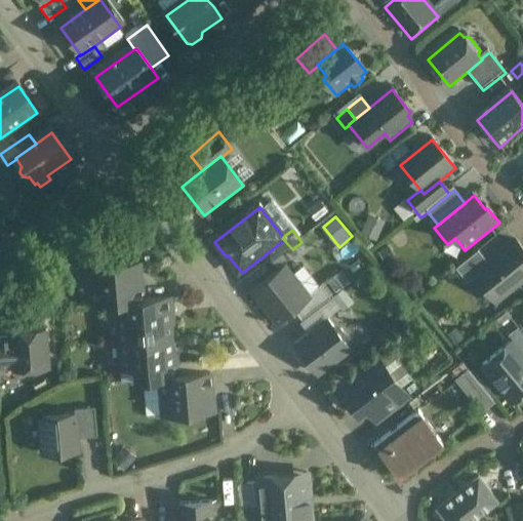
[(522,250),(517,243),(489,266),(475,278),(476,280),(496,305),(522,283),(522,250)]
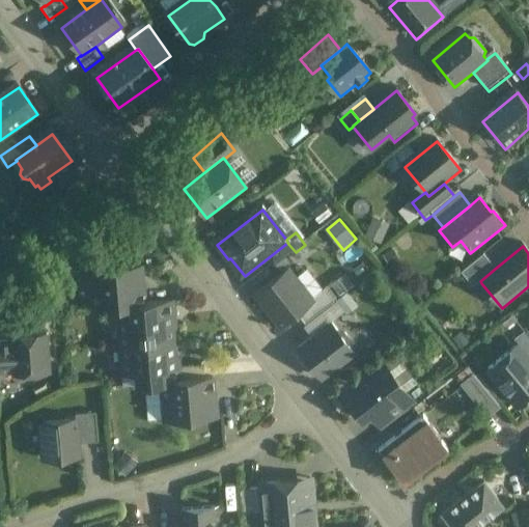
[(485,257),(463,275),(474,289),(481,283),(480,281),(495,269),(485,257)]
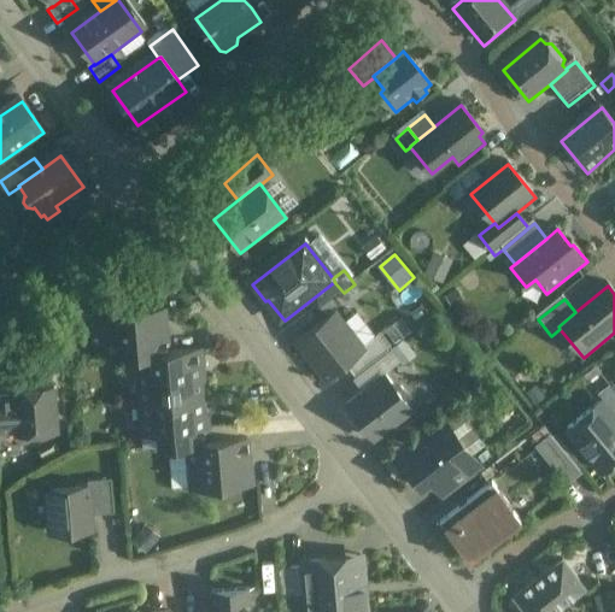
[(165,313),(106,318),(110,364),(136,362),(135,347),(169,343),(165,313)]
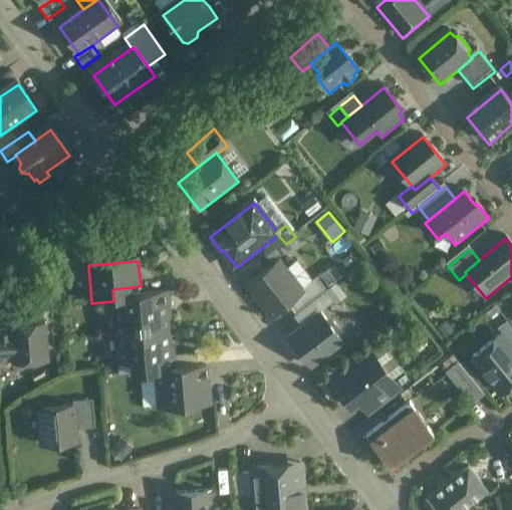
[(280,264),(249,288),(273,318),(289,306),(303,295),(302,293),(280,264)]
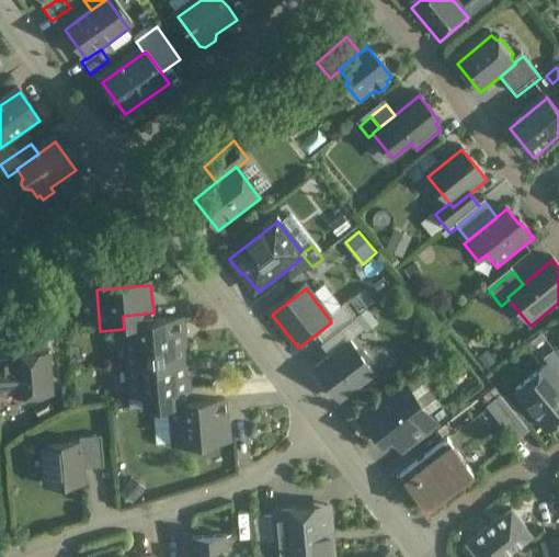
[(368,292),(346,304),(352,314),(374,302),(368,292)]
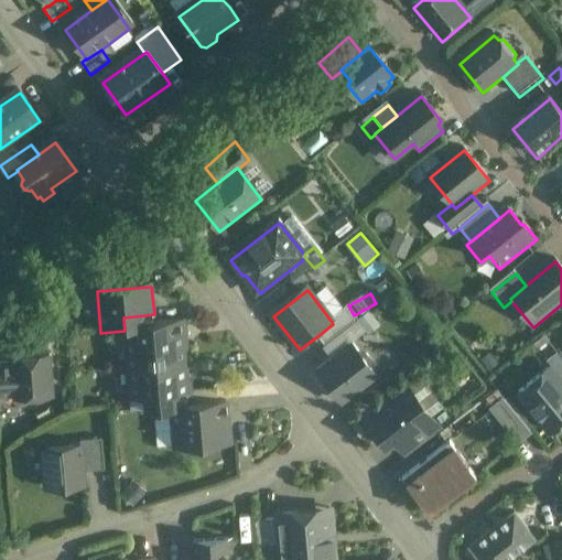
[(346,310),(332,322),(333,324),(317,336),(325,347),(357,324),(346,310)]
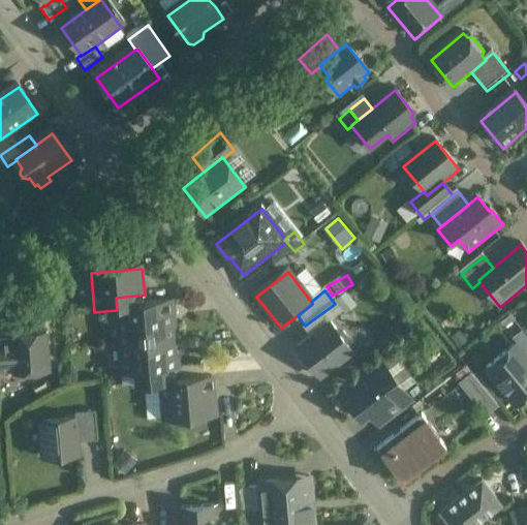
[(145,295),(116,298),(117,310),(131,309),(131,308),(146,307),(146,306),(145,295)]
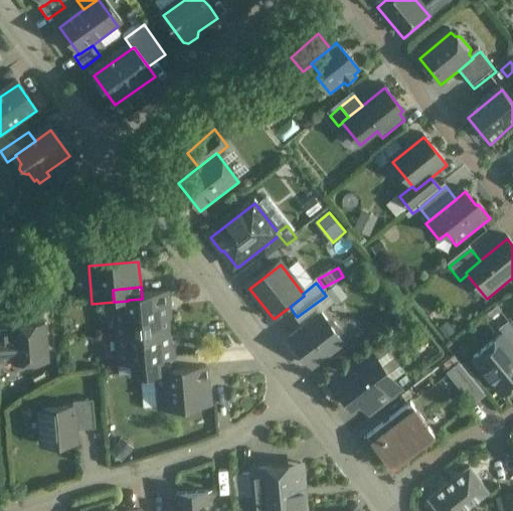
[(338,288),(328,296),(336,305),(345,298),(338,288)]
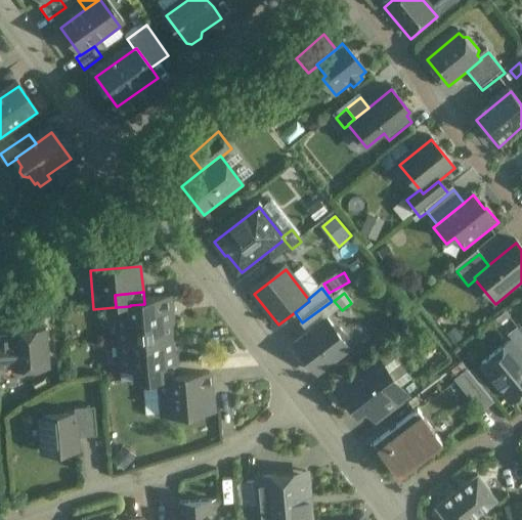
[(173,301),(145,303),(147,315),(170,314),(170,315),(174,315),(173,301)]
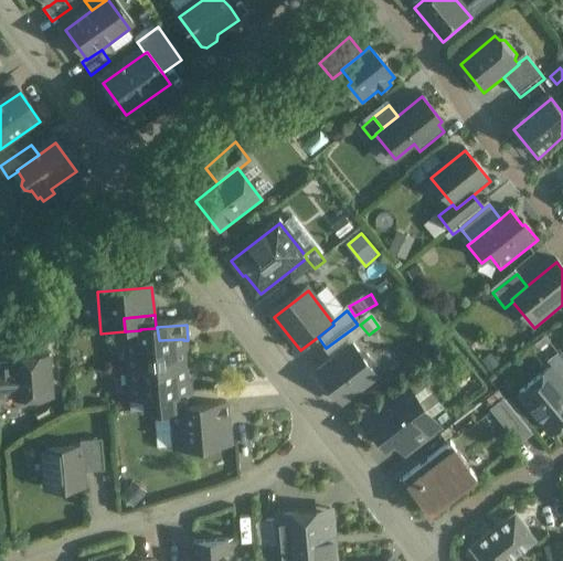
[(156,327),(156,328),(140,329),(140,330),(141,343),(128,345),(131,373),(187,368),(183,340),(183,339),(159,340),(157,327),(156,327)]
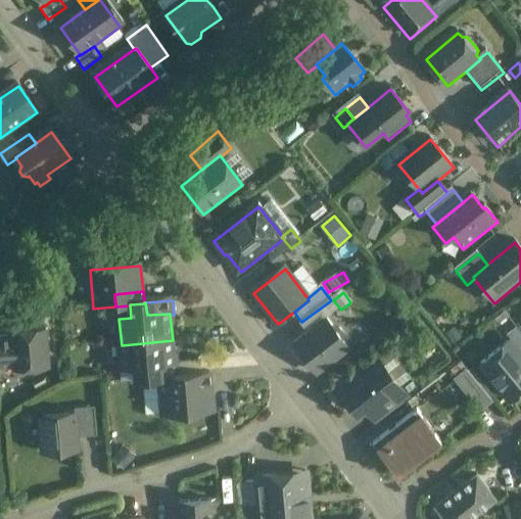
[(328,322),(295,347),(318,376),(346,354),(339,344),(342,342),(344,337),(341,332),(336,333),(328,322)]
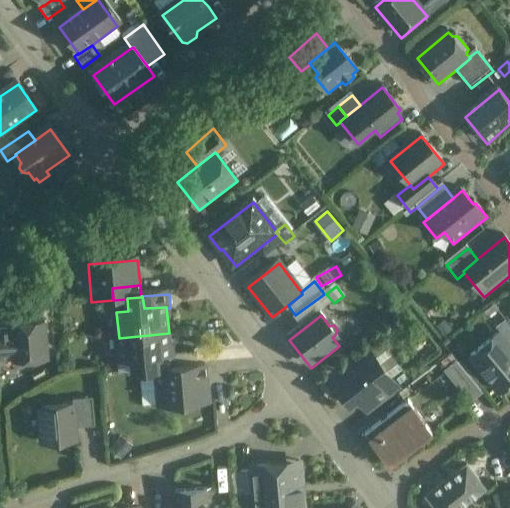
[(46,325),(12,328),(12,334),(14,362),(15,366),(49,363),(46,325)]
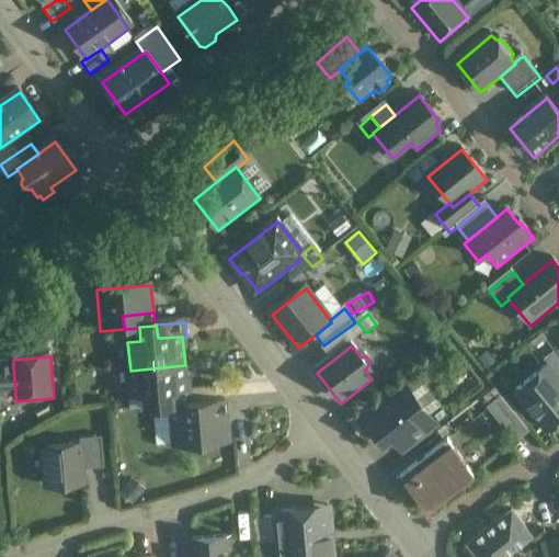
[(558,357),(557,356),(545,365),(548,370),(558,382),(558,357)]
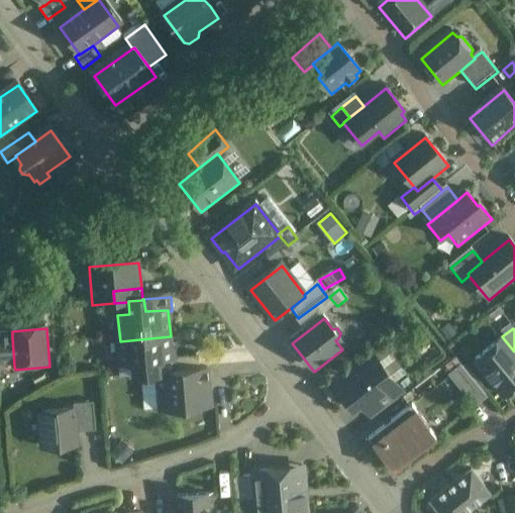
[(171,336),(120,341),(122,369),(134,368),(135,380),(155,378),(153,366),(173,364),(171,336)]
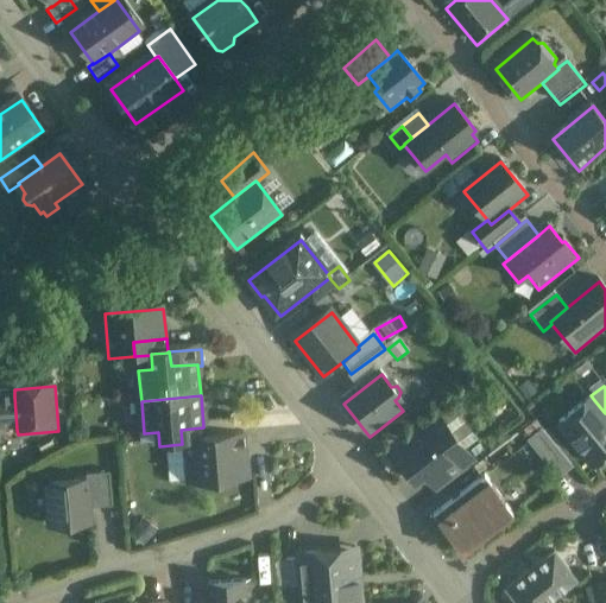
[(14,397),(0,397),(0,430),(17,430),(14,397)]
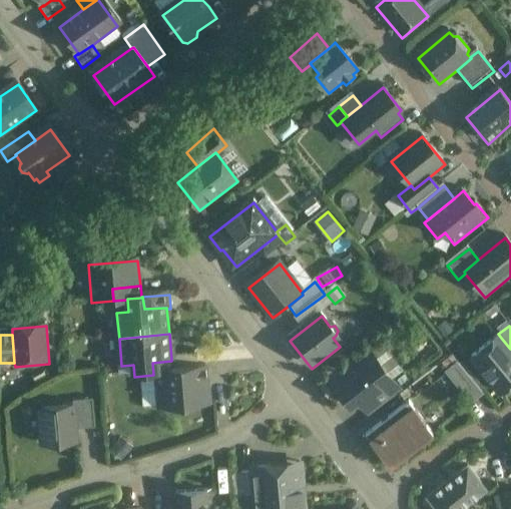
[(501,338),(473,361),(483,373),(483,376),(488,382),(491,382),(502,396),(507,392),(510,393),(510,349),(501,338)]
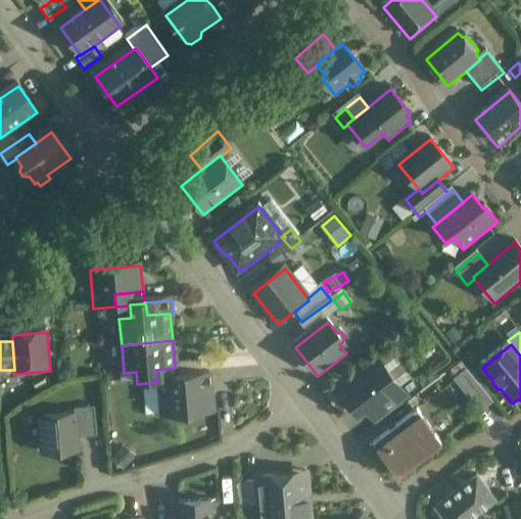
[(379,362),(339,392),(352,410),(367,412),(398,387),(379,362)]
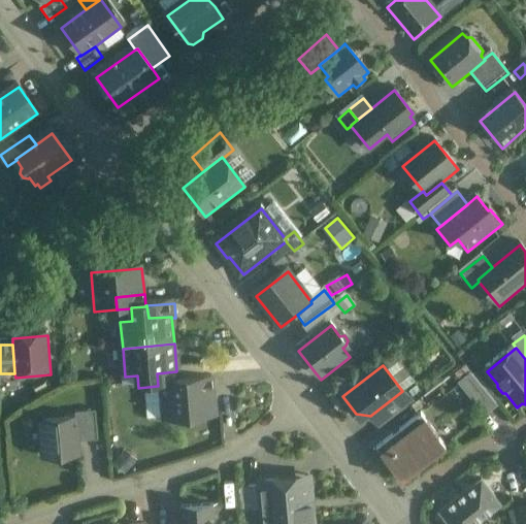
[(497,406),(473,378),(463,387),(487,416),(497,406)]
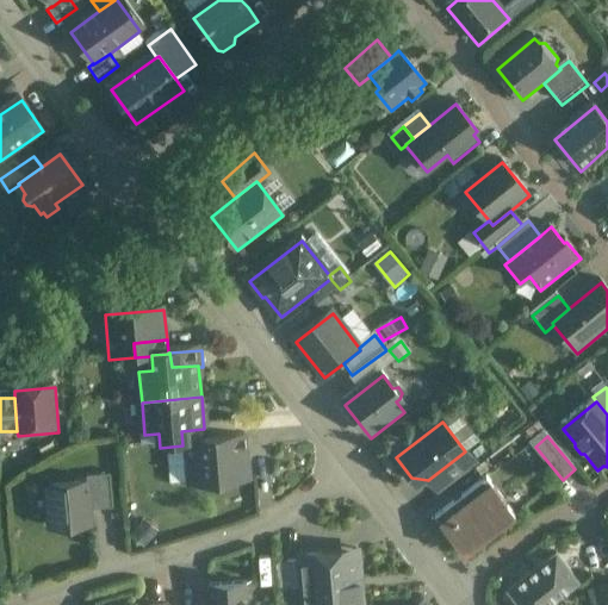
[(247,438),(213,442),(215,456),(248,453),(247,438)]
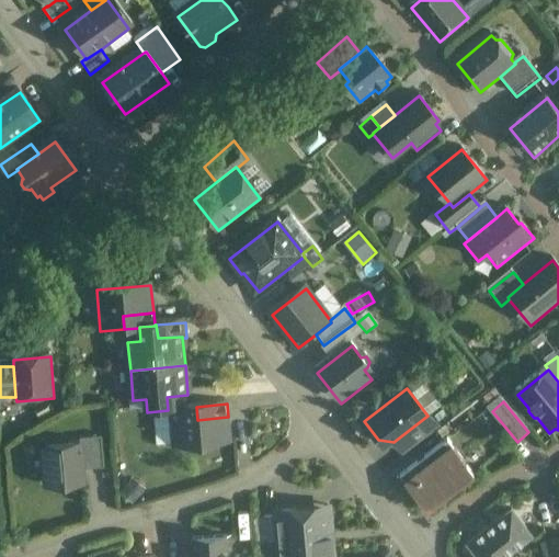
[(196,407),(193,407),(193,408),(172,409),(175,450),(230,445),(228,417),(197,420),(196,407)]
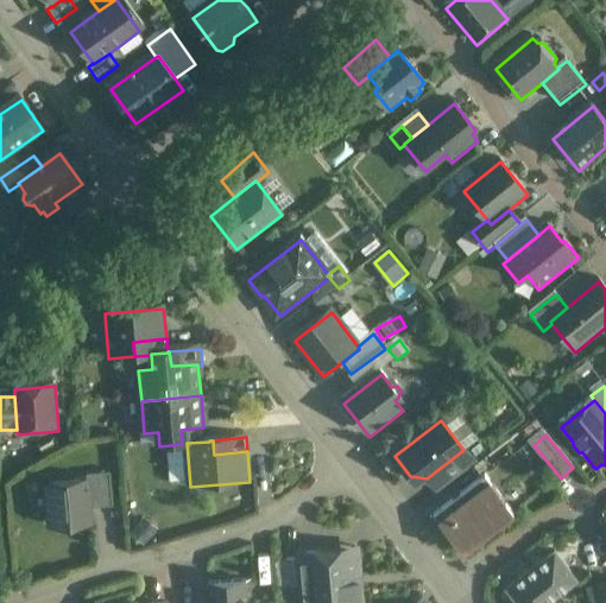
[(464,450),(427,478),(441,497),(475,471),(464,456),(467,454),(464,450)]
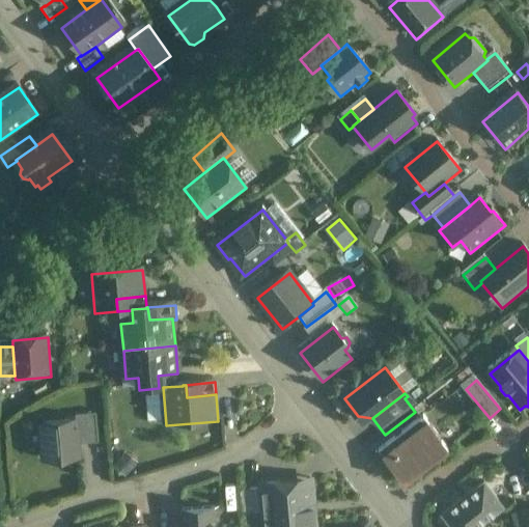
[(96,417),(77,419),(77,423),(78,422),(80,448),(99,446),(96,417)]
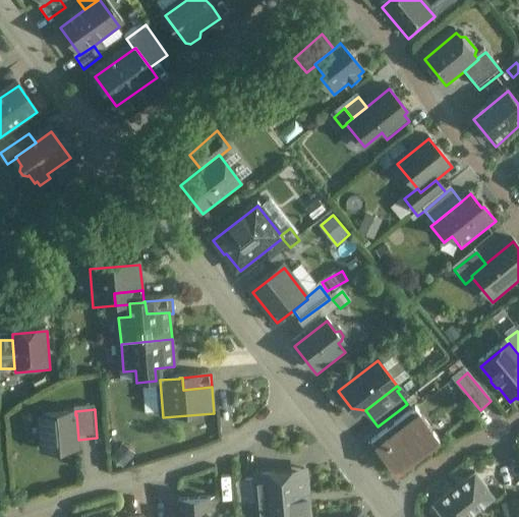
[(417,411),(372,446),(397,477),(441,443),(417,411)]
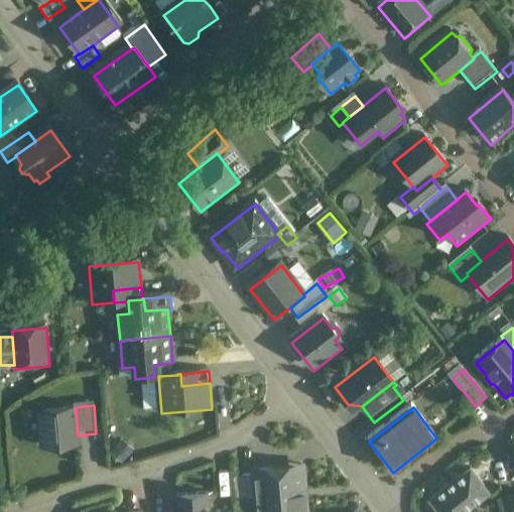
[(75,411),(39,414),(43,450),(79,446),(78,435),(76,410),(75,411)]
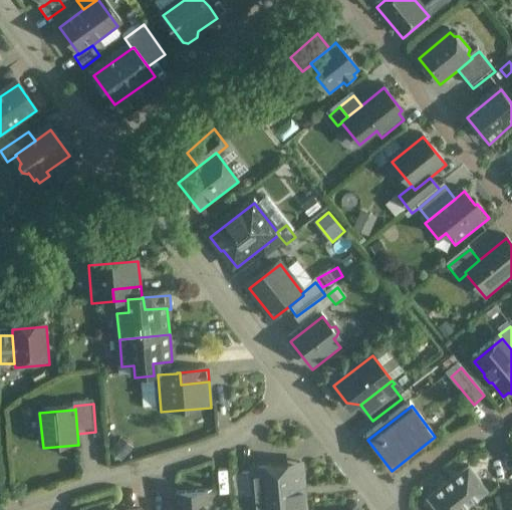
[(137,451),(124,441),(112,455),(125,465),(137,451)]
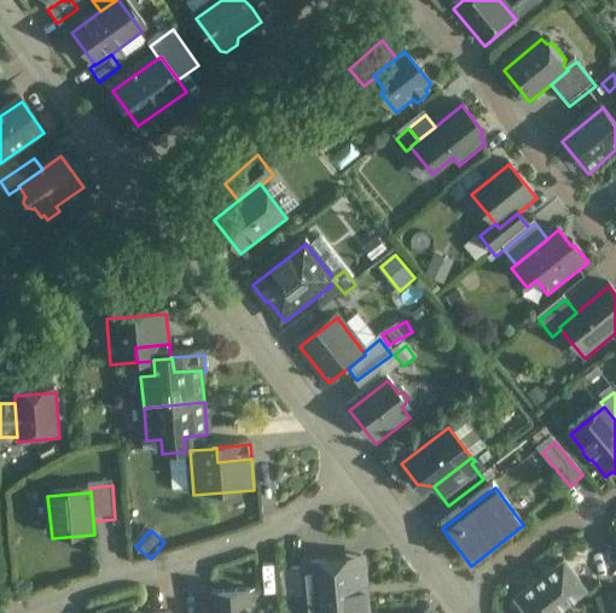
[(361,568),(329,572),(331,596),(308,599),(309,612),(367,612),(364,562),(361,562),(361,568)]
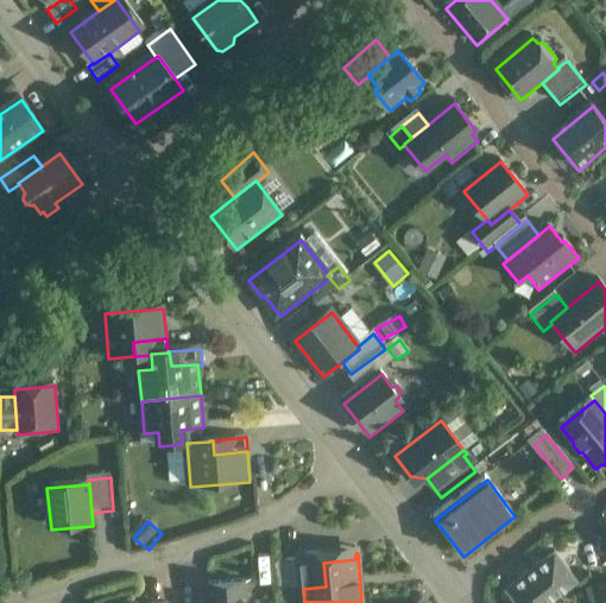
[(556,556),(509,594),(516,602),(555,602),(579,585),(556,556)]
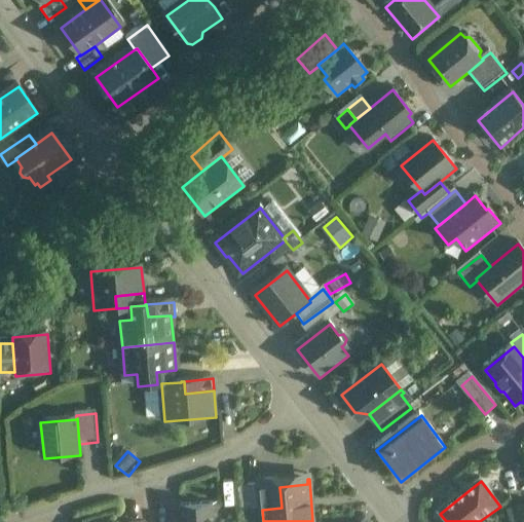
[(279,482),(265,483),(260,488),(262,510),(282,508),(279,487),(279,482)]
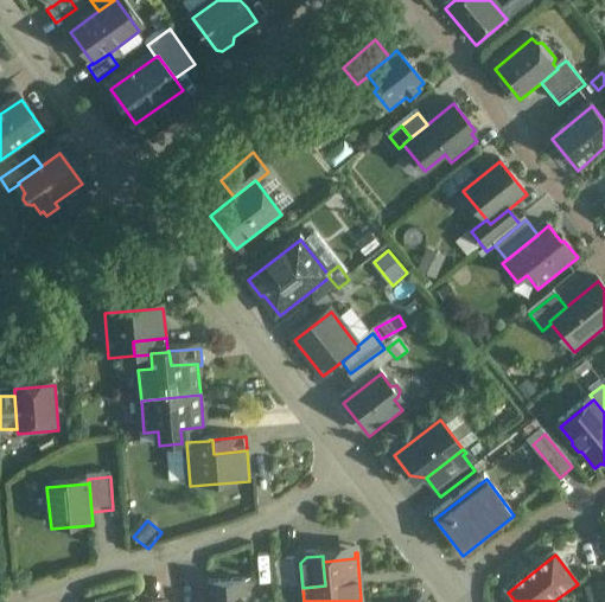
[(246,601),(244,586),(210,588),(211,601),(246,601)]
